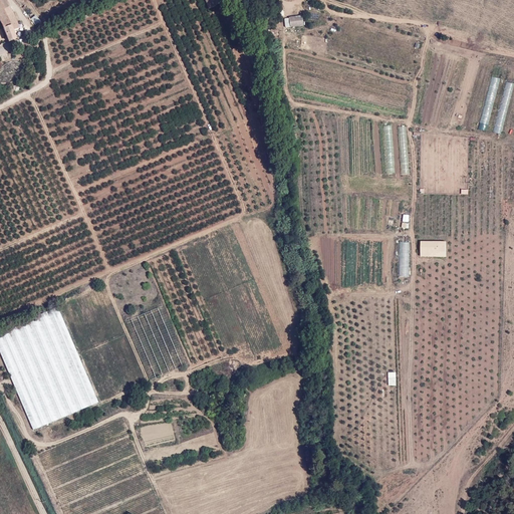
[(16,38),(14,32),(13,31),(19,28),(12,12),(4,0),(0,0),(0,19),(4,27),(9,42),(16,39),(16,38)]
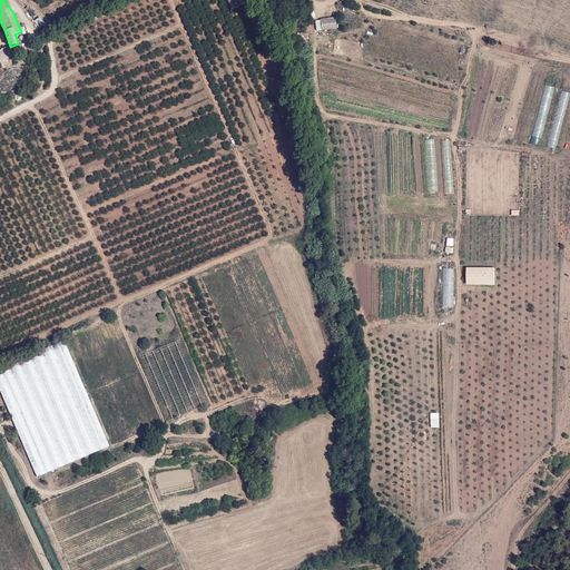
[(244,3),(242,0),(226,0),(231,10),(237,8),(244,3)]
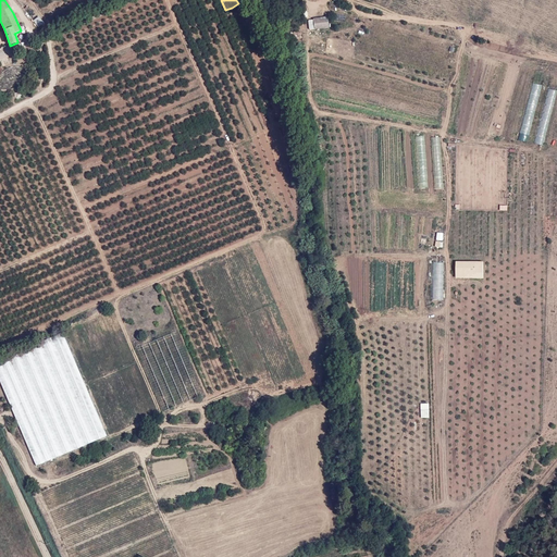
[(38,27),(44,23),(31,5),(25,10),(38,27)]
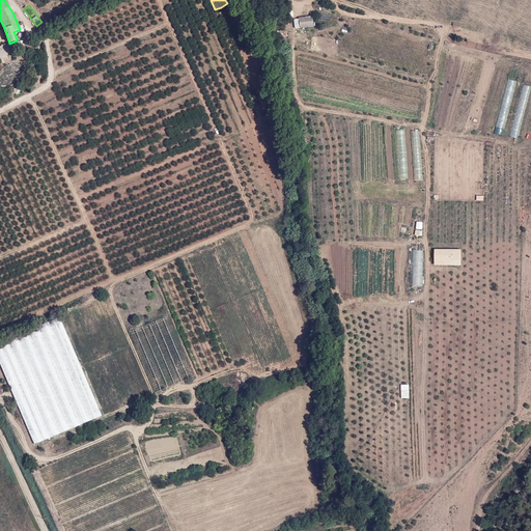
[(296,24),(309,23),(308,11),(294,14),(296,24)]
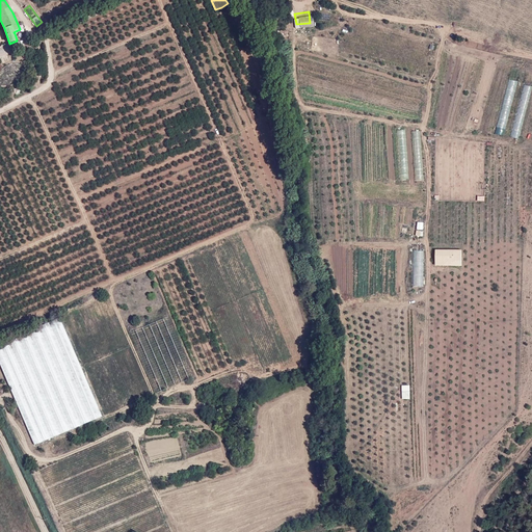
[(21,30),(15,33),(17,40),(23,36),(21,30)]
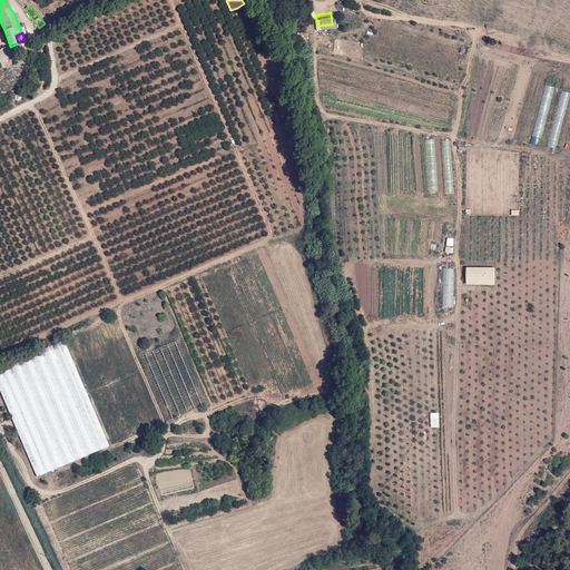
[(543,140),(556,82),(547,80),(534,138),(543,140)]
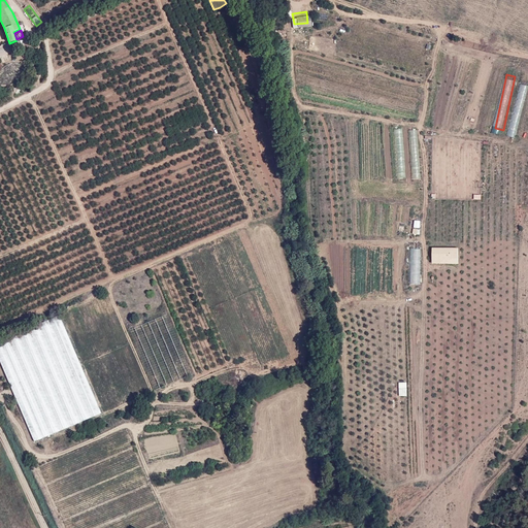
[(527,77),(522,76),(508,136),(517,138),(527,87),(527,77)]
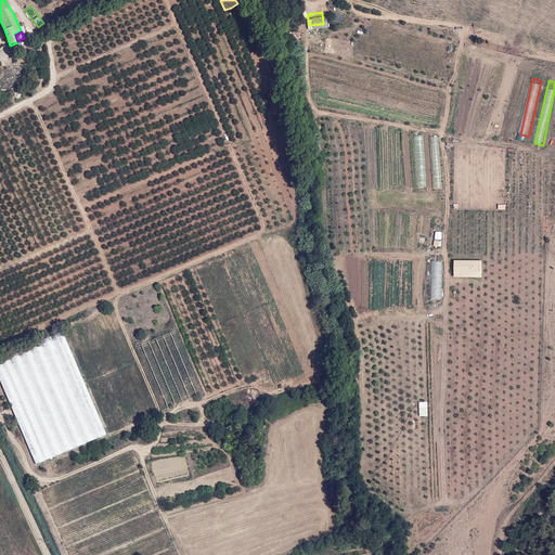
[(29,93),(29,92),(16,98),(17,101),(30,95),(29,93)]
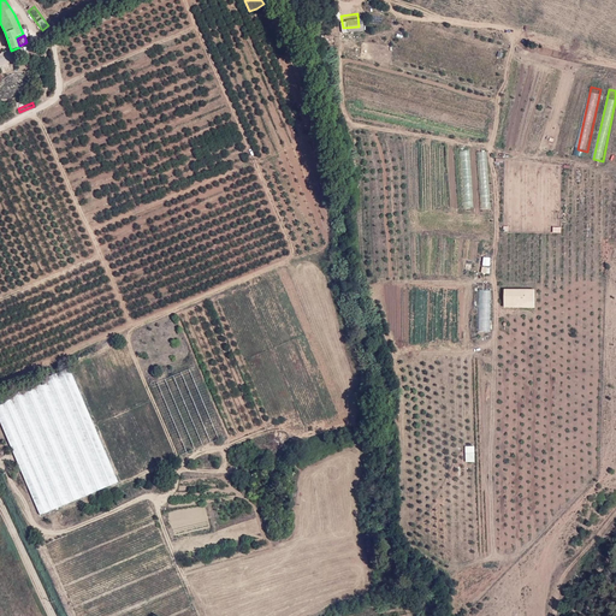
[(483,288),(477,288),(480,333),(493,332),(490,291),(483,291),(483,288)]
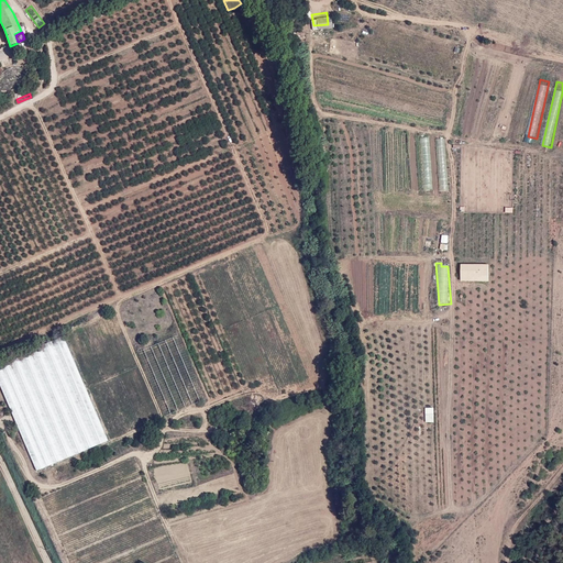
[(490,284),(490,266),(462,267),(462,284),(490,284)]
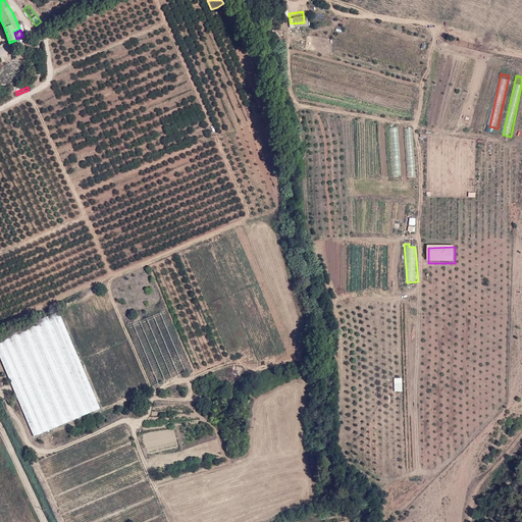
[(58,312),(0,335),(0,357),(34,436),(100,409),(58,312)]
